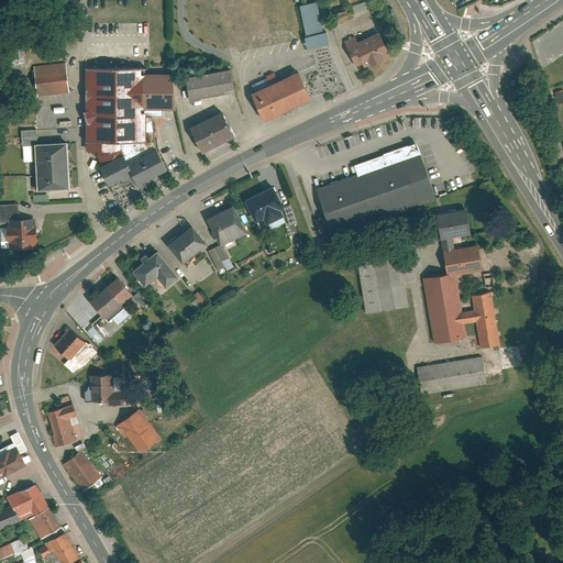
[(352,6),(354,15),(365,12),(363,2),(352,6)]
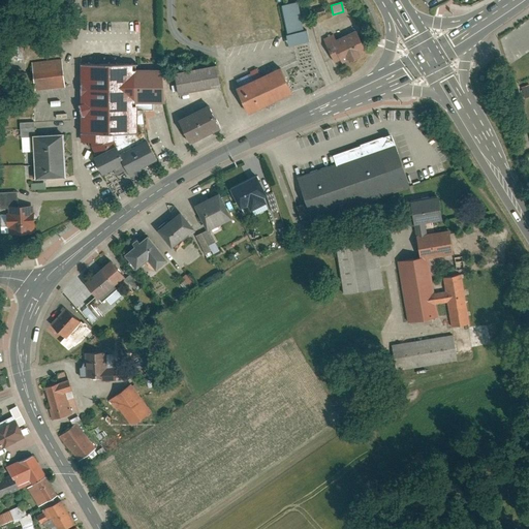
[(366,48),(359,30),(330,41),(337,59),(366,48)]
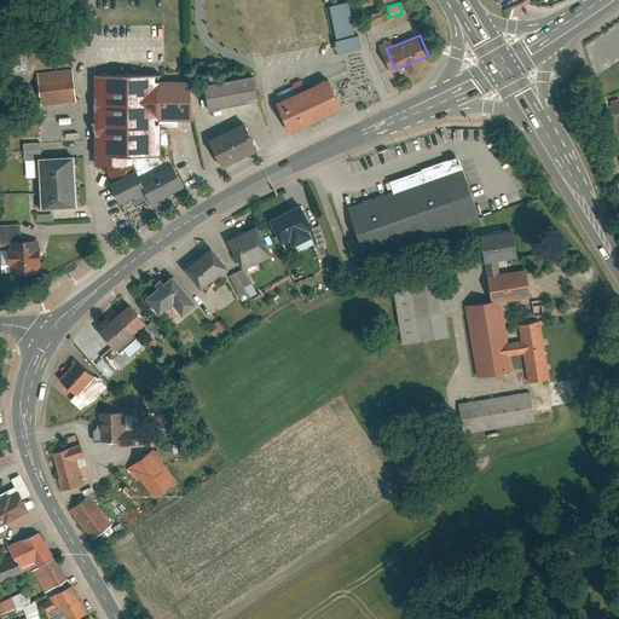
[(9,53),(9,68),(27,68),(25,53),(9,53)]
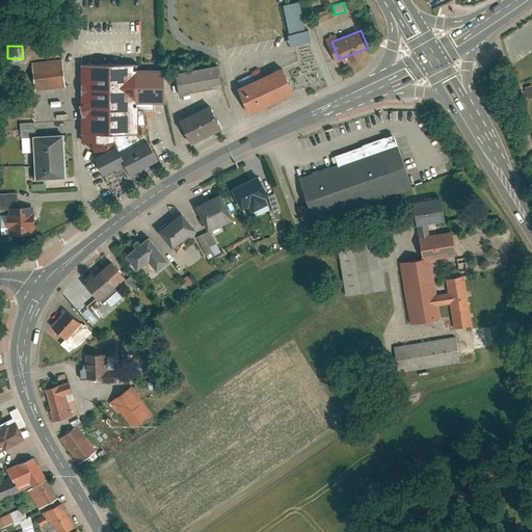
[(35,90),(65,86),(61,59),(32,63),(35,90)]
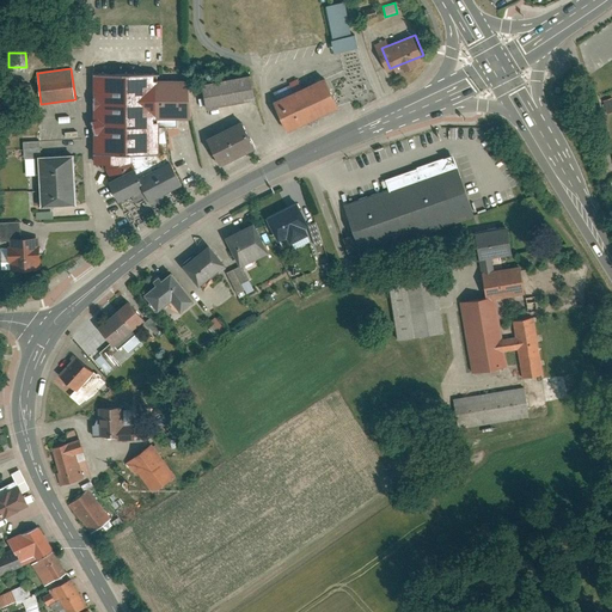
[(139,148),(140,112),(166,112),(179,112),(176,74),(141,74),(141,69),(85,68),(85,99),(84,141),(83,154),(106,155),(106,148),(120,148),(138,148),(139,148)]
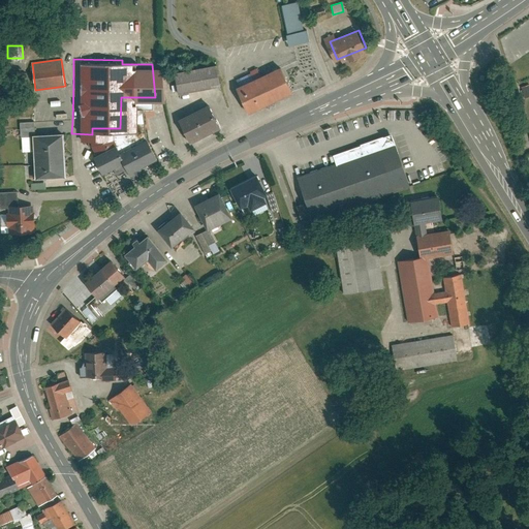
[(292,90),(280,63),(238,84),(250,110),(292,90)]
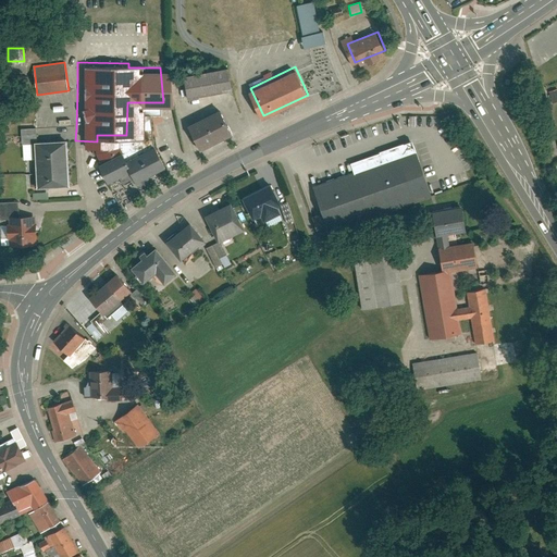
[(227,69),(183,76),(187,98),(232,90),(227,69)]
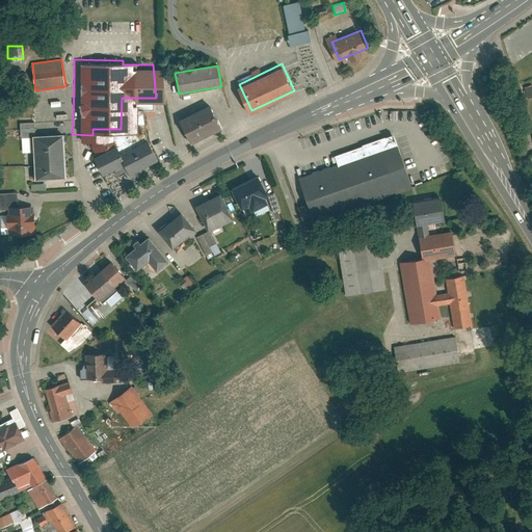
[(144,105),(144,98),(122,98),(121,129),(120,129),(104,129),(104,135),(107,142),(111,150),(116,148),(144,135),(134,106),(144,105)]
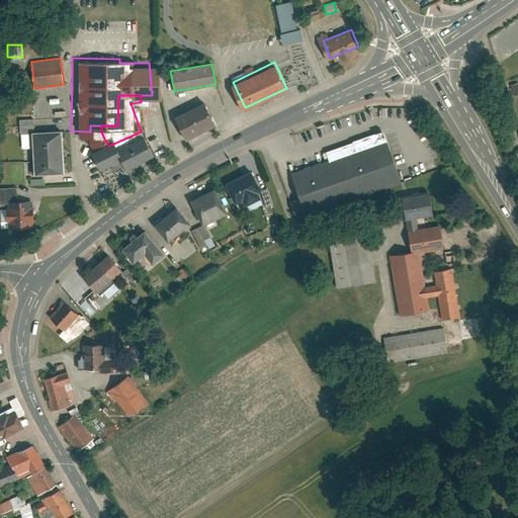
[(213,124),(202,100),(168,116),(180,141),(213,124)]
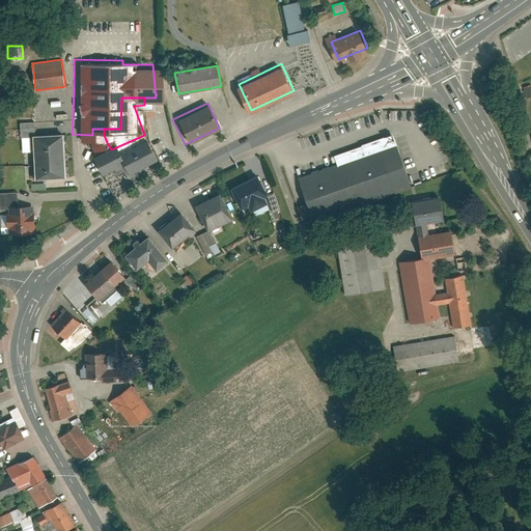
[(30,132),(32,154),(62,151),(61,130),(30,132)]
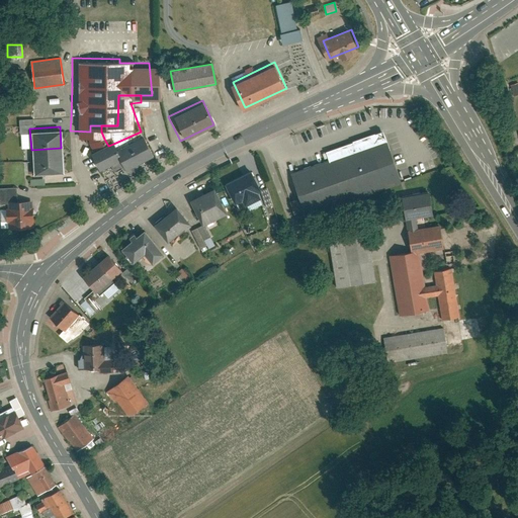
[(92,167),(100,171),(112,193),(121,187),(127,183),(159,165),(141,132),(113,144),(108,146),(104,139),(83,150),(92,167)]
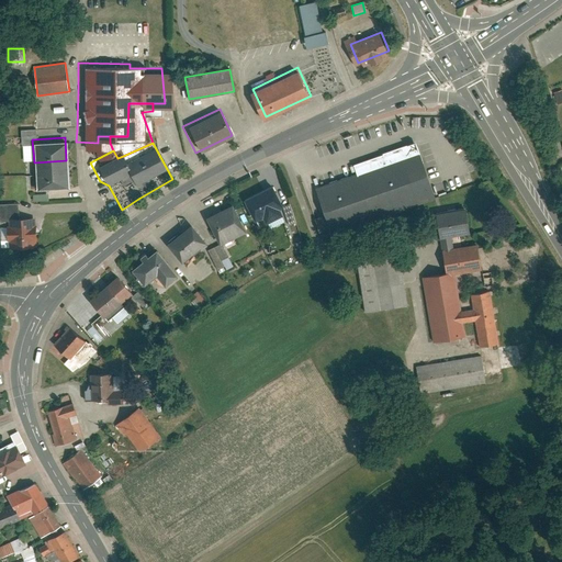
[(383,155),(353,166),(357,176),(329,184),(316,190),(326,215),(316,220),(308,201),(315,220),(322,238),(435,198),(423,164),(416,143),(383,154),(383,155)]
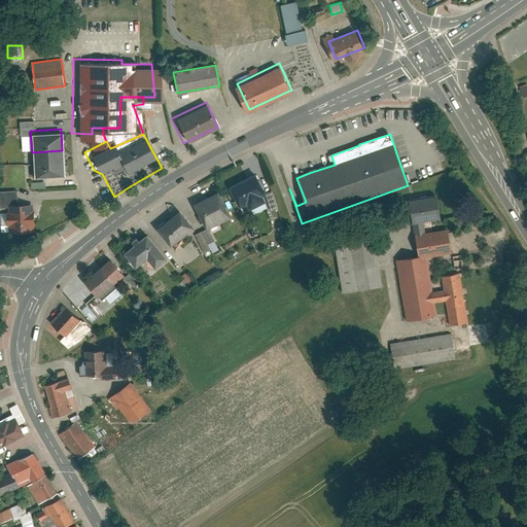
[(32,152),(33,174),(64,172),(62,150),(32,152)]
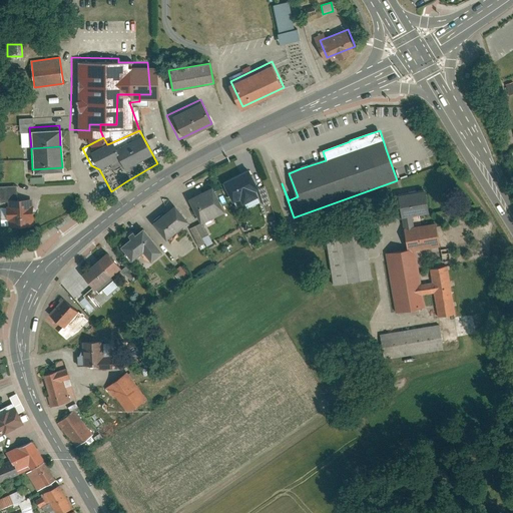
[(254,186),(245,166),(225,175),(234,195),(254,186)]
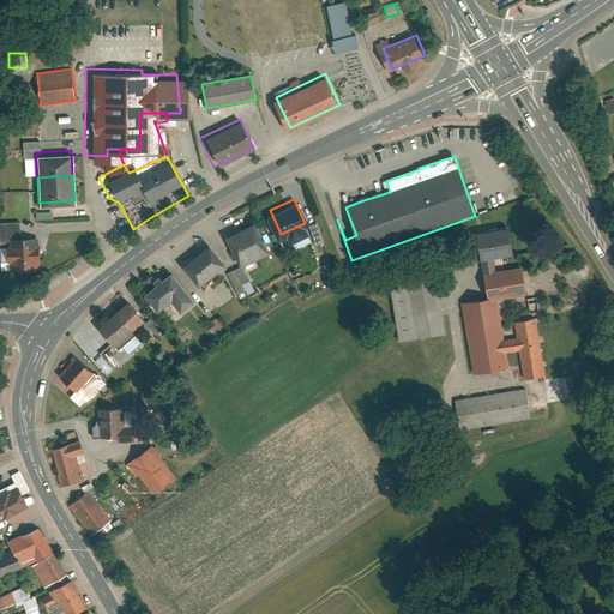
[(18,220),(0,221),(0,236),(19,236),(18,220)]
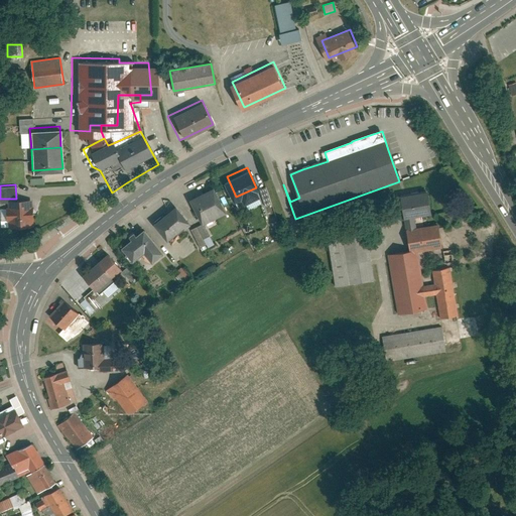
[(192,199),(205,223),(229,211),(217,186),(192,199)]
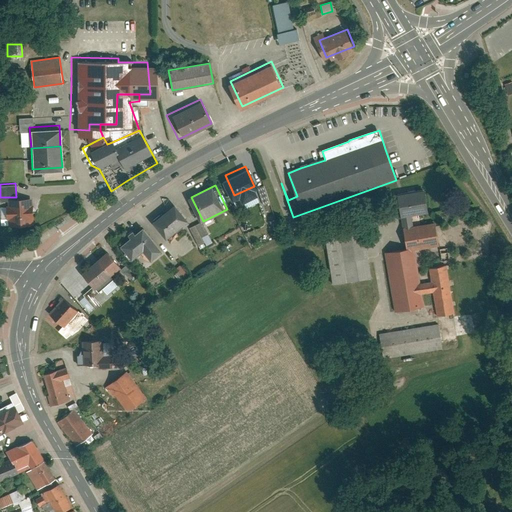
[(399,194),(404,246),(441,243),(439,224),(412,226),(411,214),(426,213),(424,191),(399,194)]
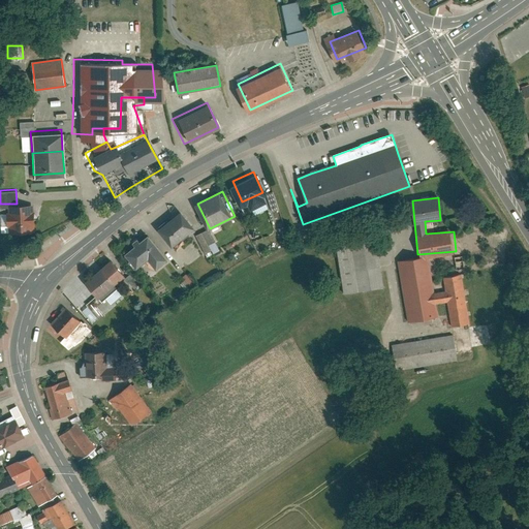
[(31,232),(30,204),(8,205),(9,234),(31,232)]
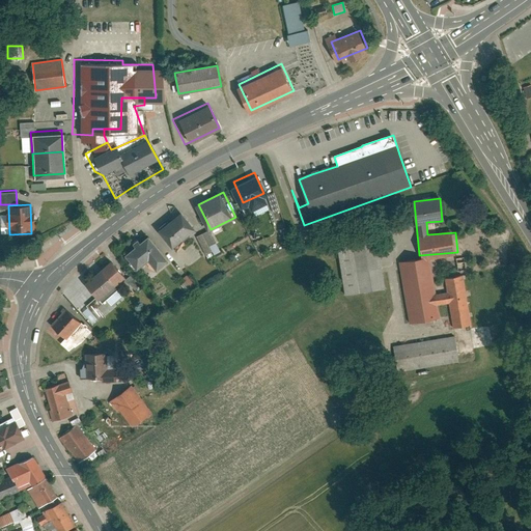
[(184,212),(161,229),(175,247),(193,232),(194,233),(199,229),(184,212)]
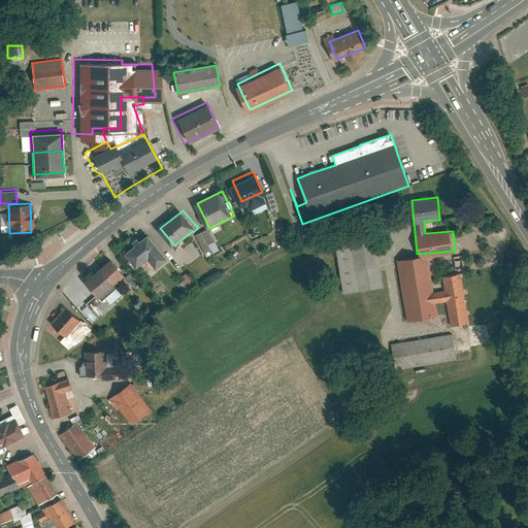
[(216,240),(209,228),(204,231),(210,243),(216,240)]
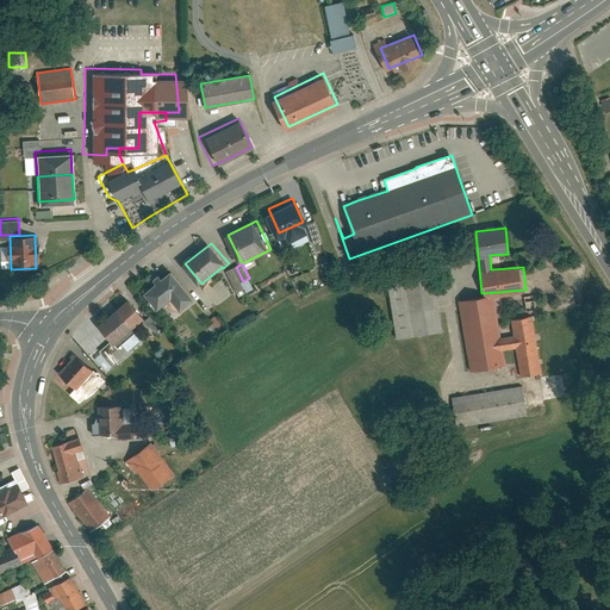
[(243,281),(236,267),(229,271),(238,292),(246,288),(243,281)]
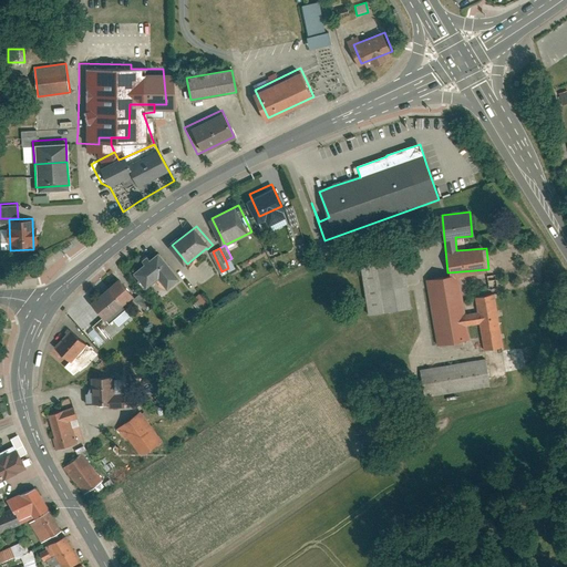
[(402,250),(360,257),(369,316),(411,309),(402,250)]
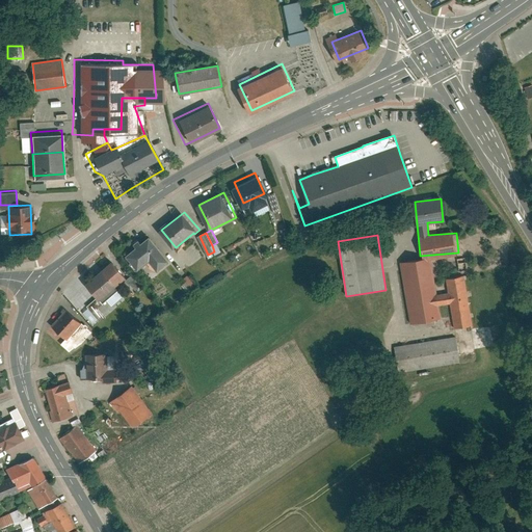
[(138,246),(129,255),(140,269),(151,260),(159,270),(171,260),(152,236),(143,242),(141,239),(136,243),(138,246)]
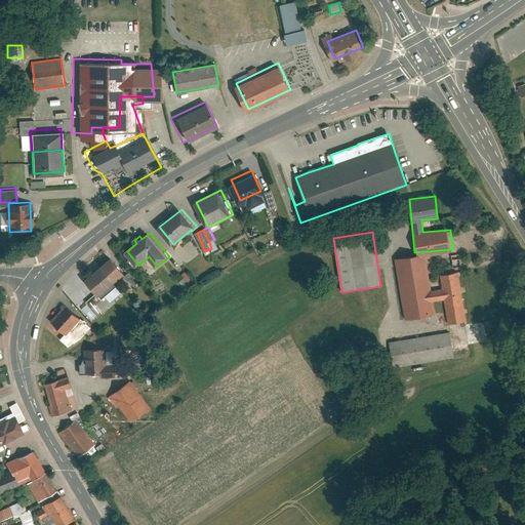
[(423,256),(396,259),(403,320),(431,317),(429,303),(444,300),(446,324),(463,322),(458,274),(442,276),(443,289),(428,291),(423,256)]
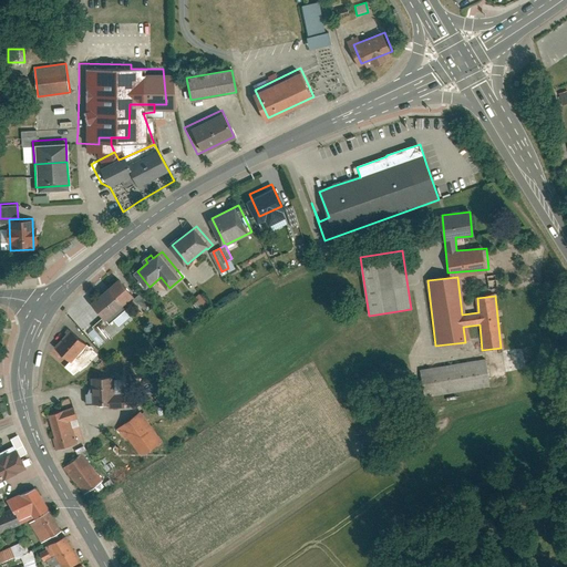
[(106,317),(109,319),(110,318),(112,321),(127,308),(125,305),(136,296),(121,278),(93,301),(106,317)]
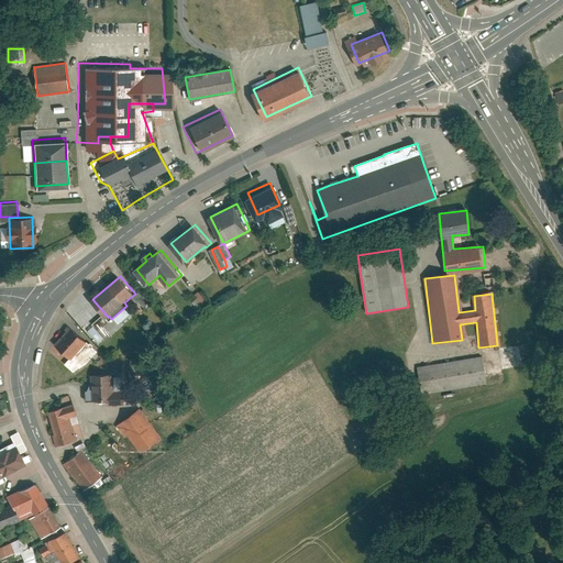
[(143,288),(135,295),(145,307),(153,300),(143,288)]
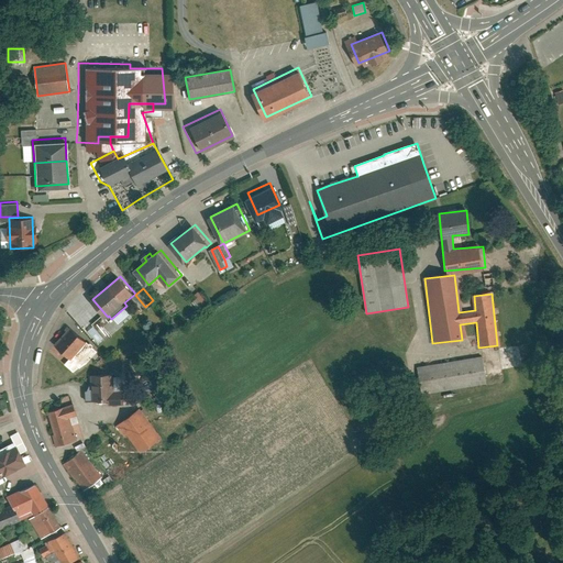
[(95,323),(108,339),(114,334),(106,324),(110,320),(108,317),(106,315),(95,323)]
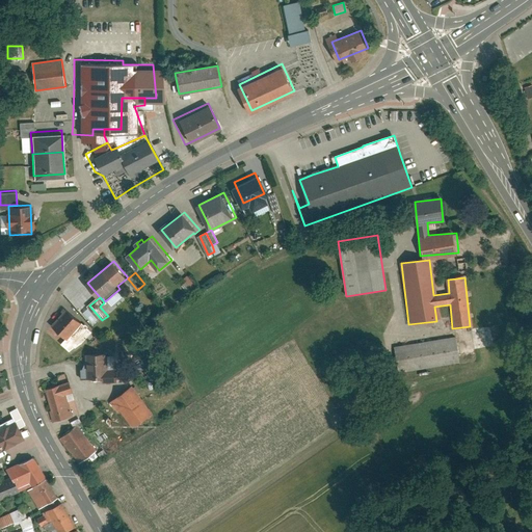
[(53,325),(69,339),(82,323),(68,310),(53,325)]
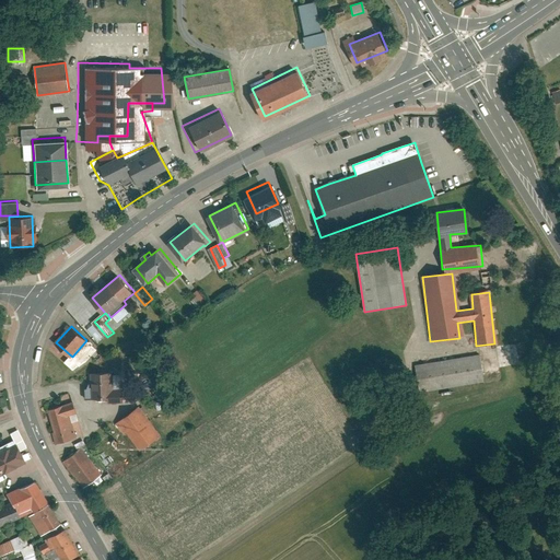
[(478,354),(416,364),(420,393),(482,383),(478,354)]
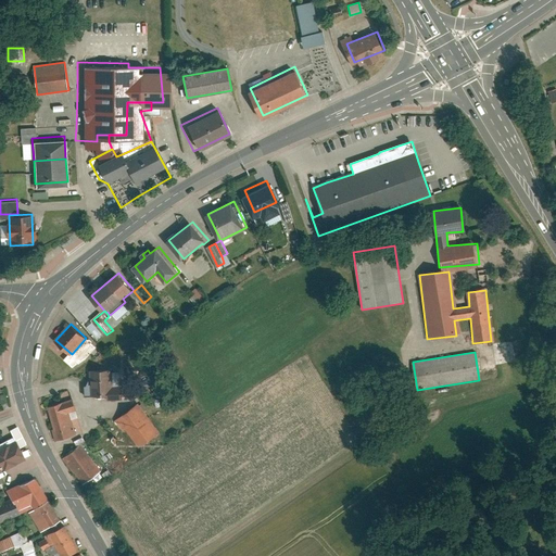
[(92,393),(92,394),(109,393),(109,399),(124,399),(124,388),(114,388),(113,368),(91,369),(92,379),(86,379),(87,393),(92,393)]
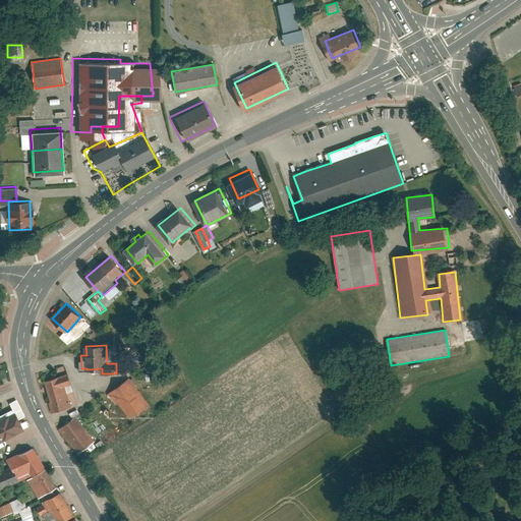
[(46,381),(54,411),(72,406),(68,392),(74,390),(69,373),(46,381)]
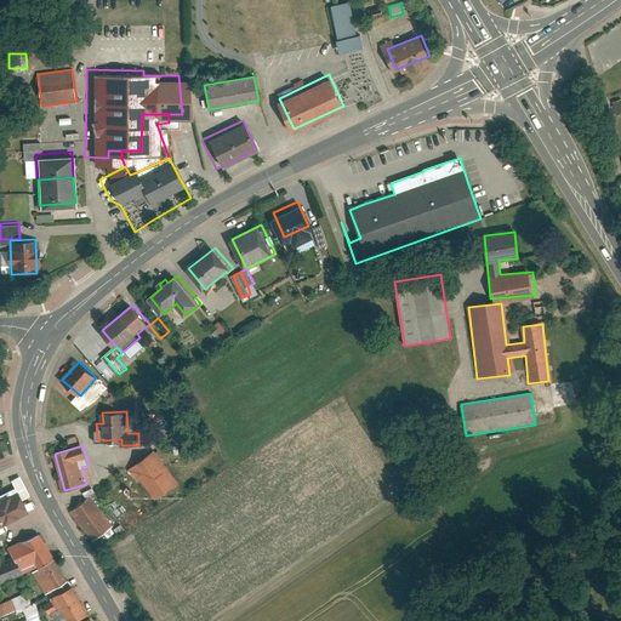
[(154,499),(180,480),(157,450),(131,468),(154,499)]
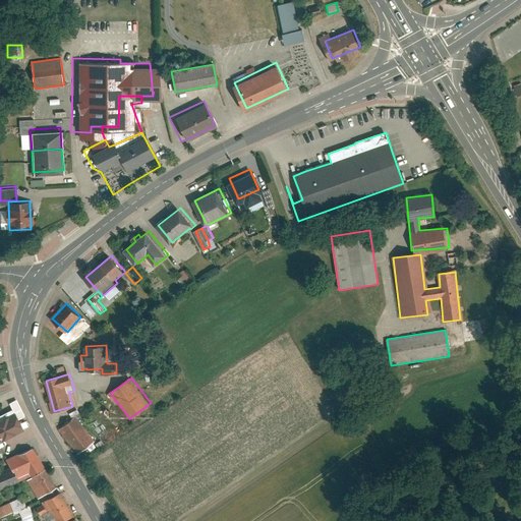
[(14,413),(0,420),(0,441),(22,429),(14,413)]
